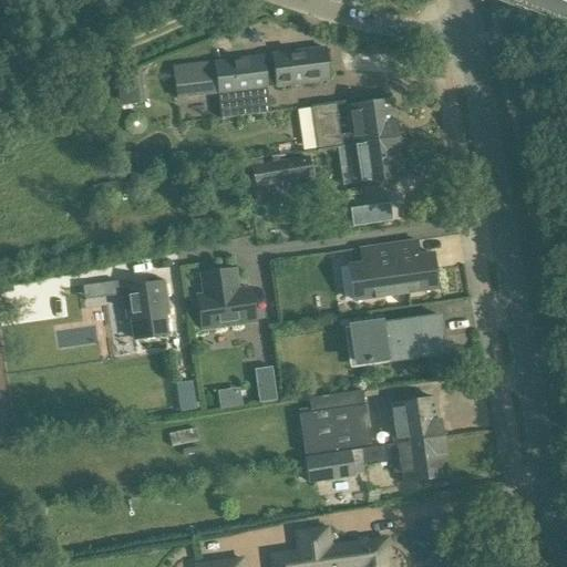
[(217,93),(217,95),(220,119),(269,113),(265,80),(274,79),(275,86),(329,80),(325,49),(270,55),(270,57),(263,58),(261,57),(173,68),(176,99),(217,93)]
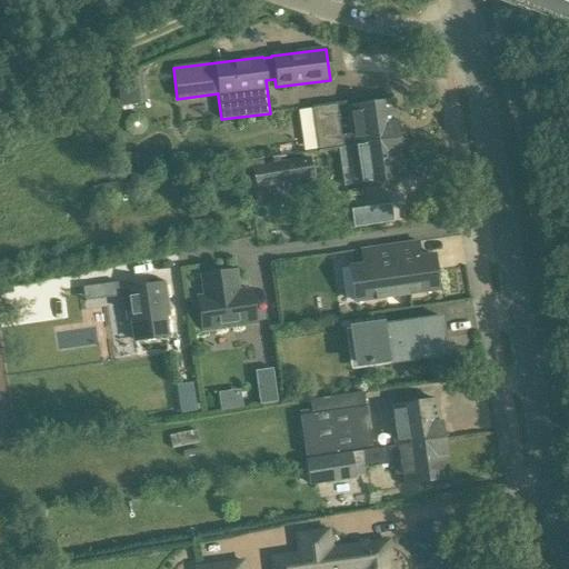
[(117,75),(121,107),(145,105),(141,71),(117,75)]
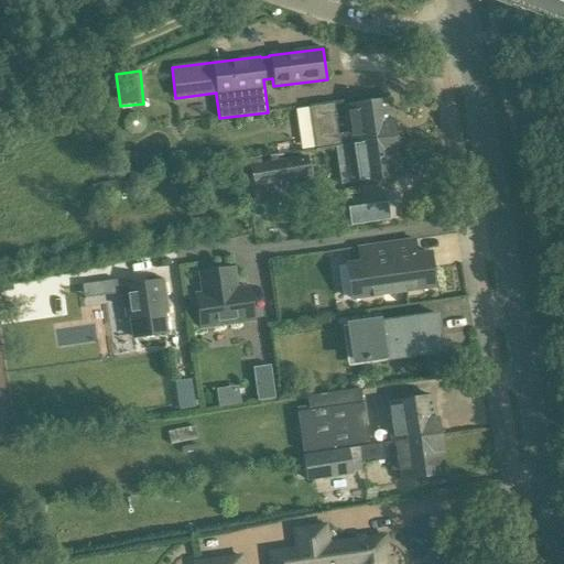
[(394,138),(389,100),(335,108),(334,102),(310,106),(316,149),(338,145),(394,138)]
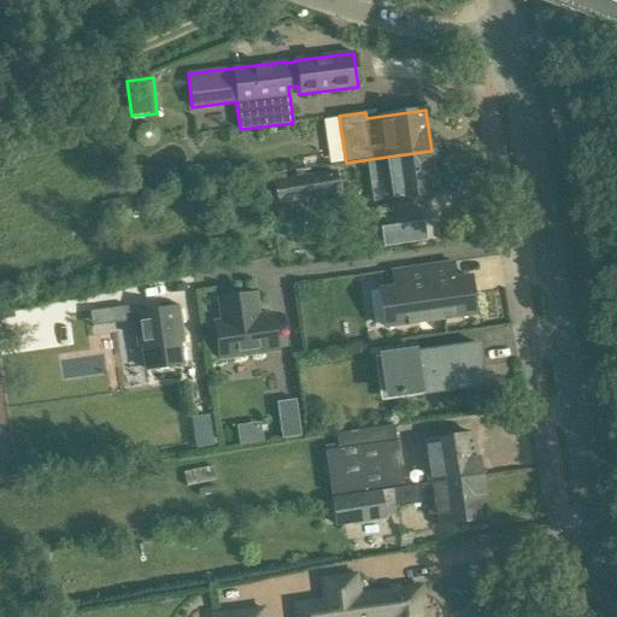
[(438,193),(432,151),(370,159),(371,168),(385,165),(389,200),(438,193)]
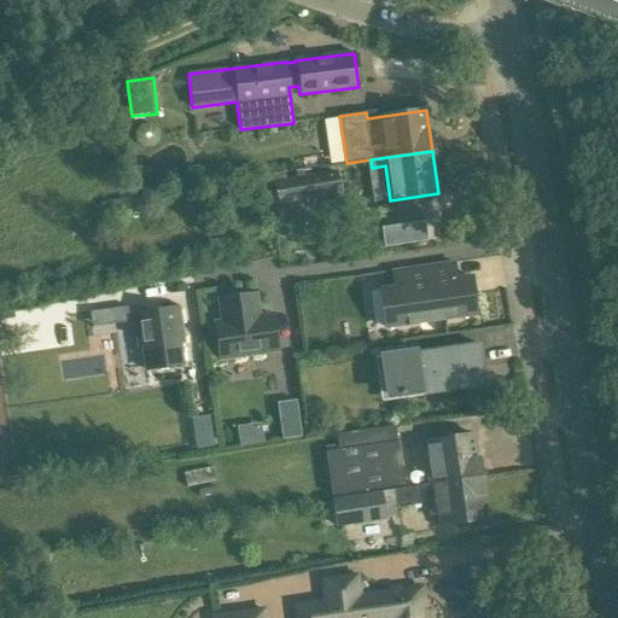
[(337,173),(275,184),(279,203),(340,191),(337,173)]
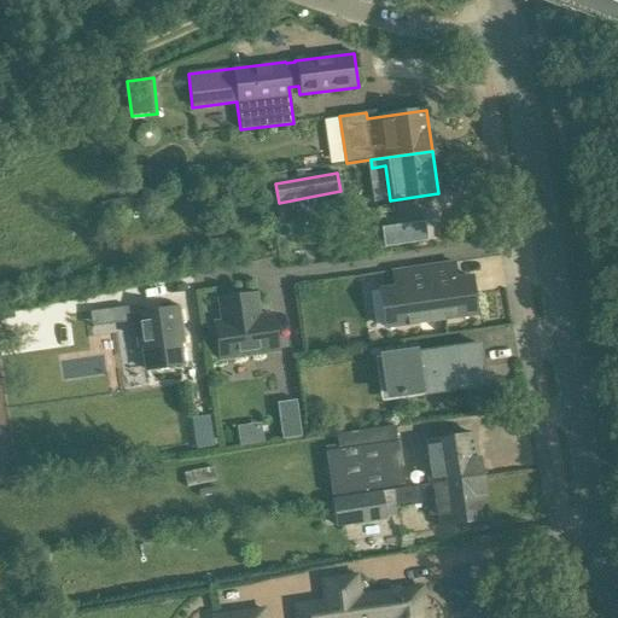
[(383,249),(426,242),(424,222),(380,228),(383,249)]
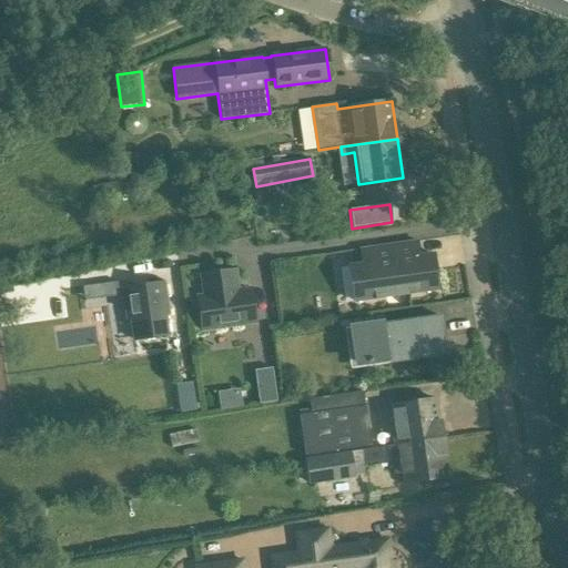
[(432,255),(418,256),(416,242),(359,250),(362,264),(348,266),(353,303),(437,291),(432,255)]
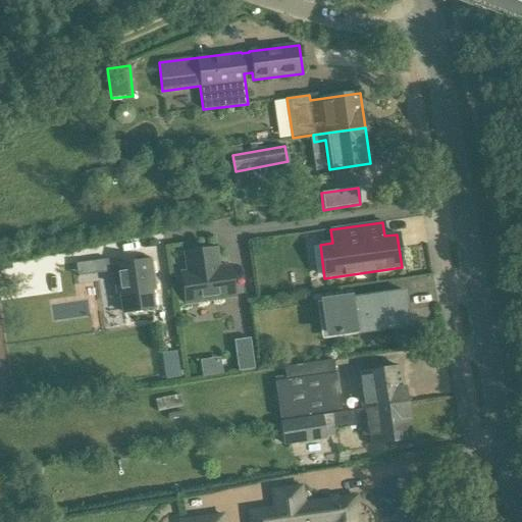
[(180,273),(185,304),(233,298),(229,266),(218,268),(215,249),(185,253),(187,272),(180,273)]
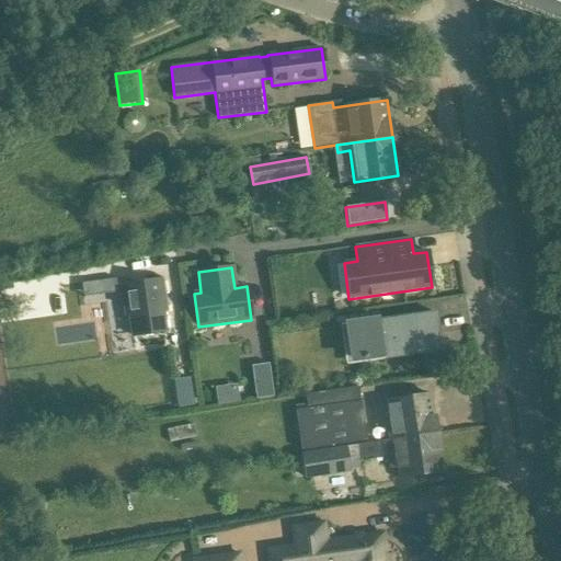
[(161,279),(121,286),(125,317),(128,316),(132,336),(164,332),(162,311),(165,311),(161,279)]
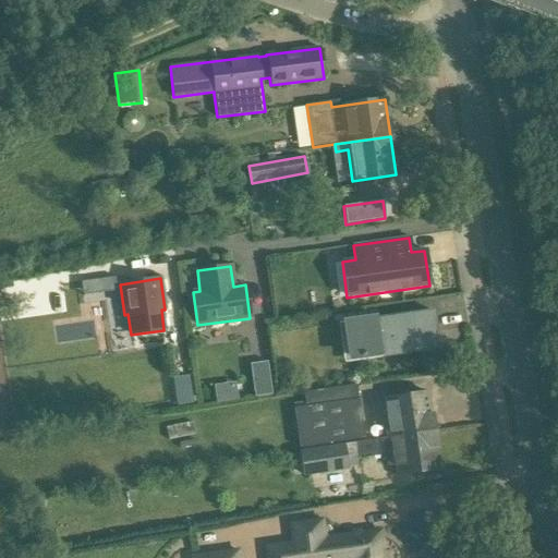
[(379,354),(393,352),(395,353),(419,350),(422,364),(447,360),(445,349),(439,350),(433,311),(377,319),(377,317),(337,324),(337,325),(347,323),(352,359),(379,354)]
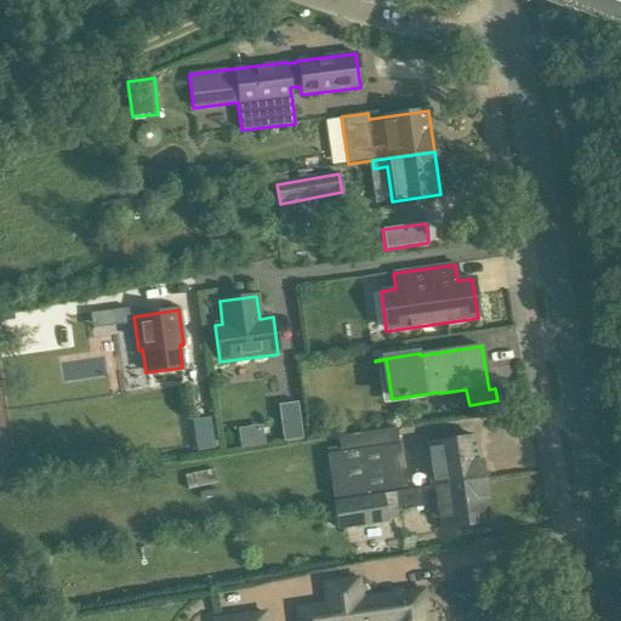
[(296,403),(278,405),(283,443),(302,440),(296,403)]
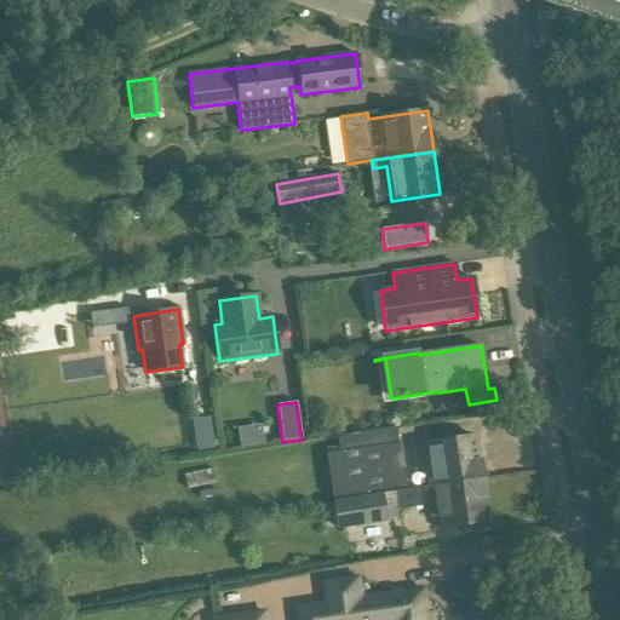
[(210,417),(191,419),(196,451),(214,448),(210,417)]
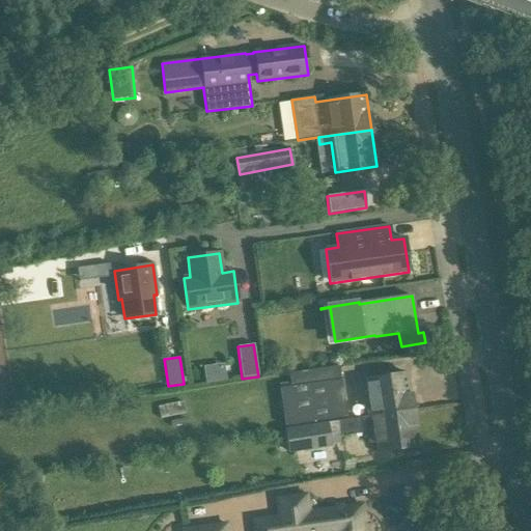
[(339,366),(278,375),(285,425),(347,416),(339,366)]
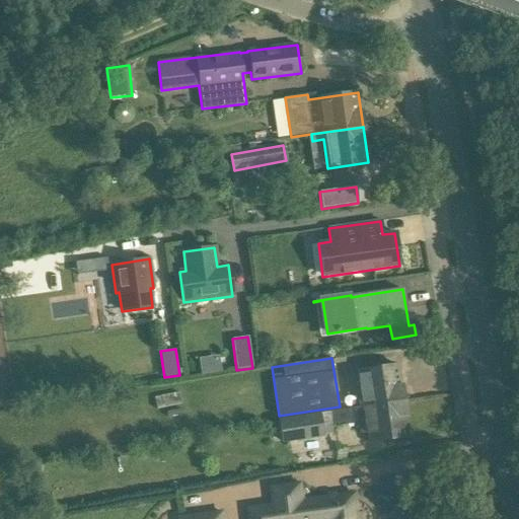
[(357,371),(362,405),(402,399),(397,366),(357,371)]
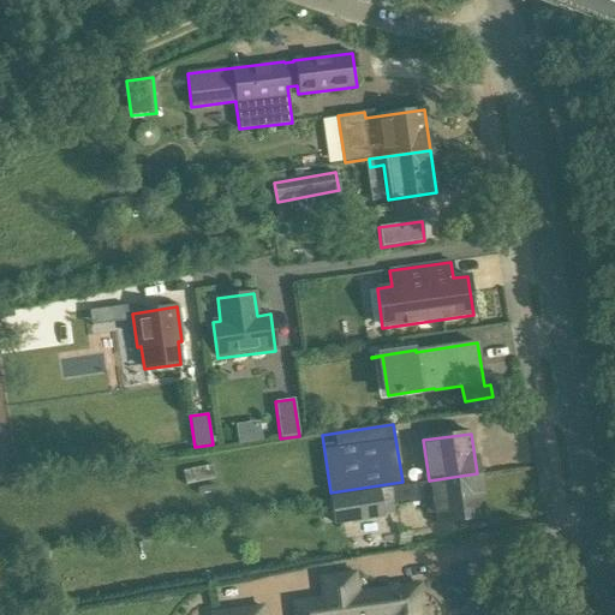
[(185,484),(215,478),(213,465),(183,471),(185,484)]
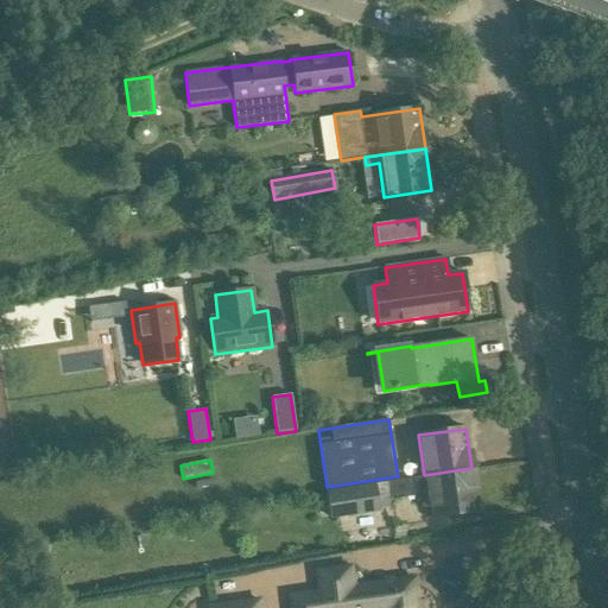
[(477,511),(472,468),(424,475),(428,499),(420,500),(422,508),(429,507),(430,518),(477,511)]
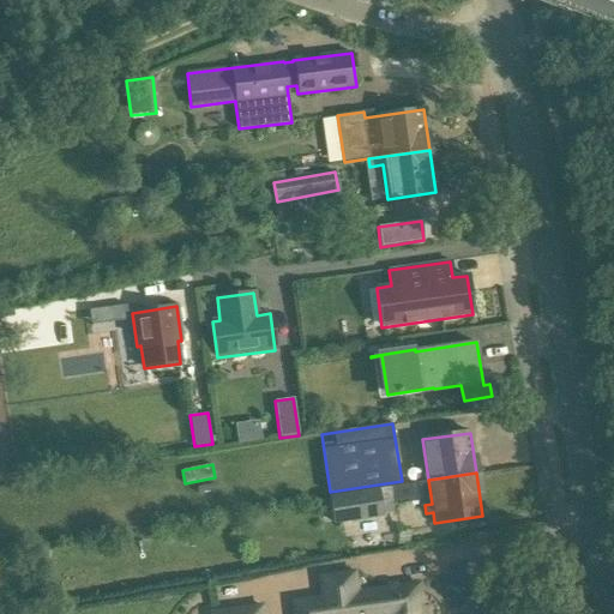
[(378,489),(378,492),(381,513),(383,515),(397,512),(396,505),(419,500),(415,483),(378,489)]
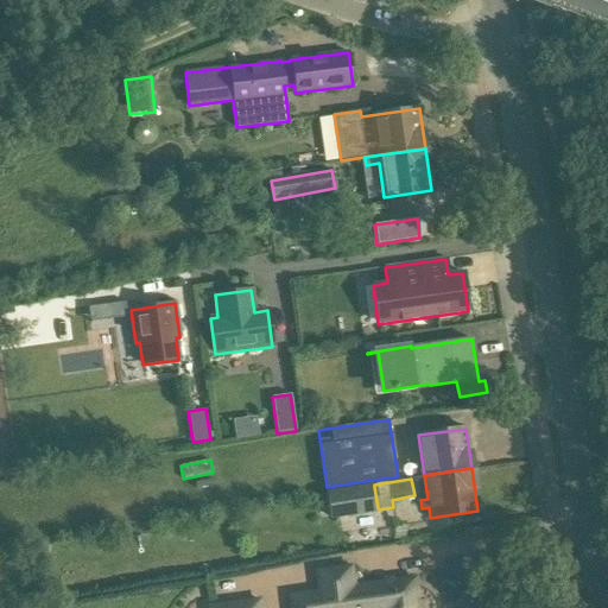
[(378,508),(374,487),(328,495),(331,517),(378,508)]
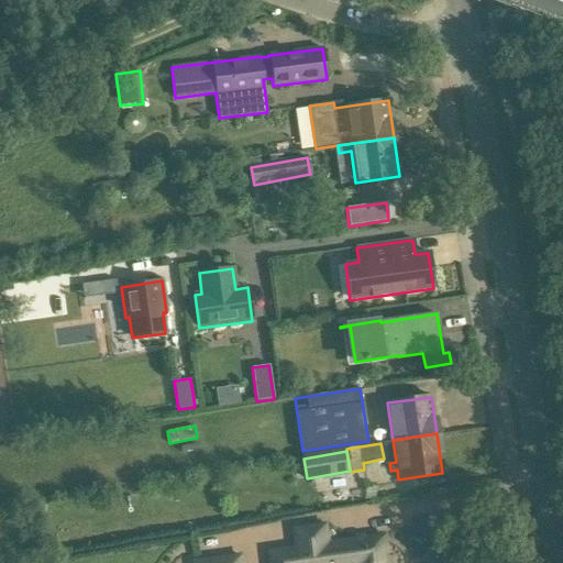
[(29,515),(40,518),(44,506),(32,503),(29,515)]
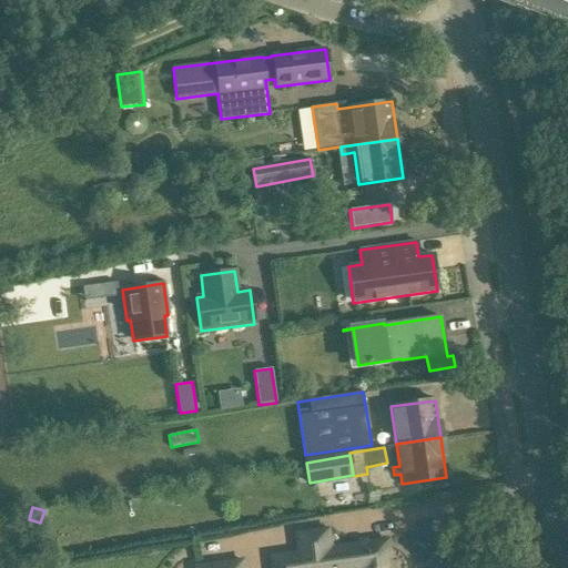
[(302,553),(274,557),(275,567),(338,567),(362,565),(362,567),(395,567),(391,538),(332,547),(330,530),(298,535),(302,553)]
